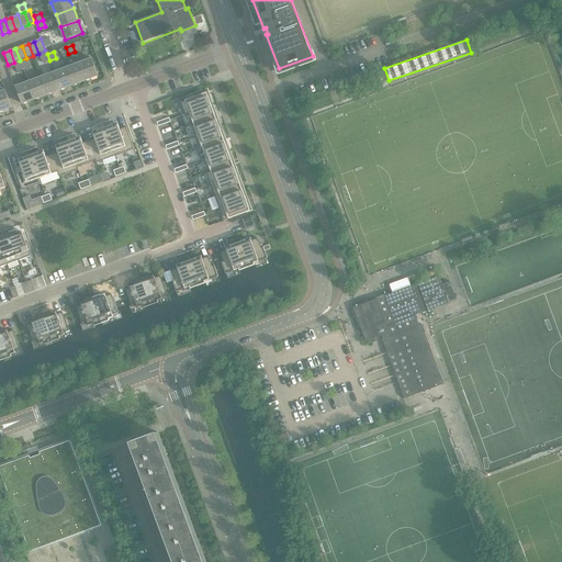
[(41,57),(43,64),(49,60),(47,54),(41,57)]
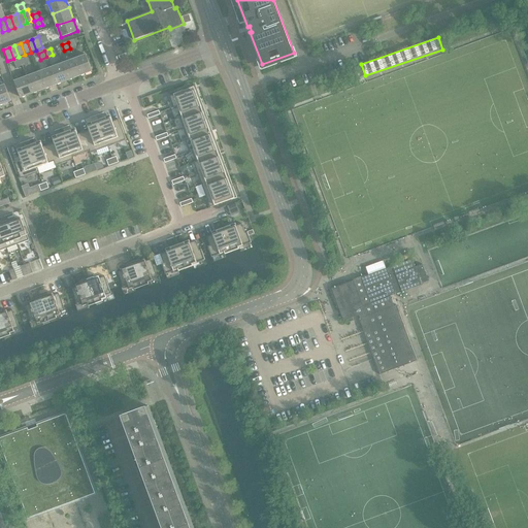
[(87,55),(74,60),(80,76),(93,71),(87,55)]
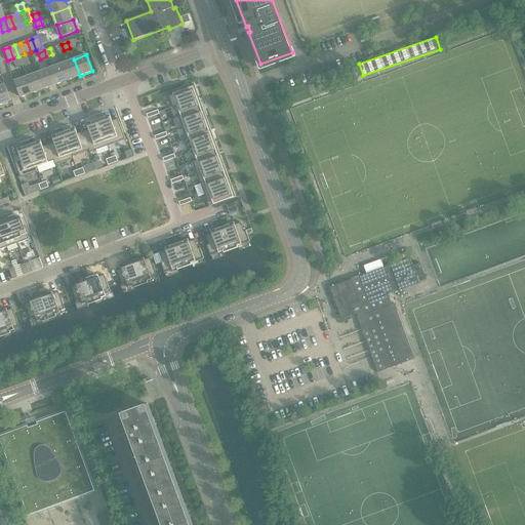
[(27,57),(21,59),(23,66),(29,64),(27,57)]
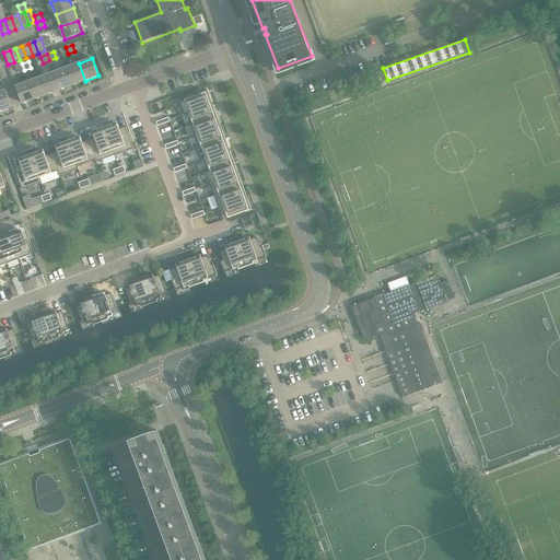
[(18,72),(24,70),(22,63),(15,66),(18,72)]
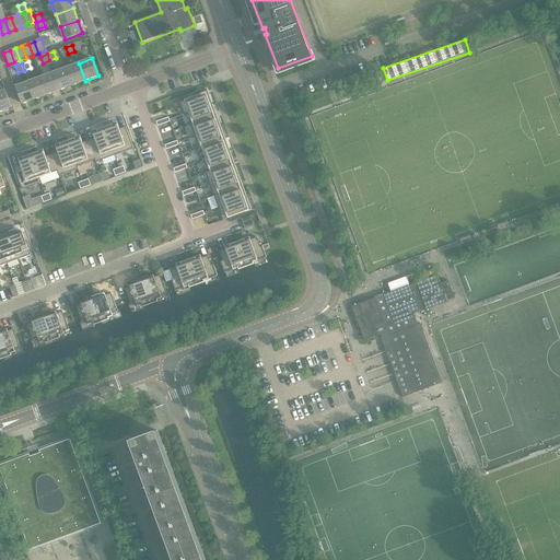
[(79,63),(67,68),(73,85),(85,81),(79,63)]
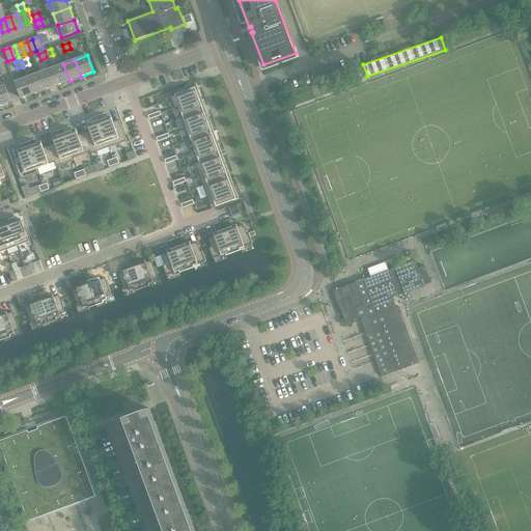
[(70,81),(63,64),(51,68),(57,85),(70,81)]
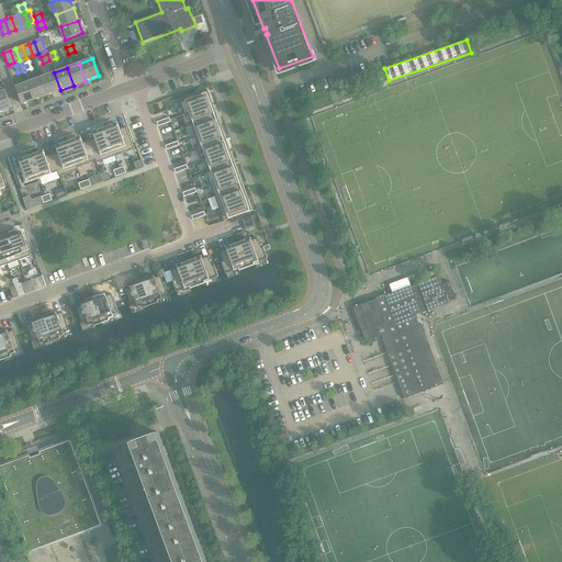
[(54,72),(42,77),(48,94),(60,90),(54,72)]
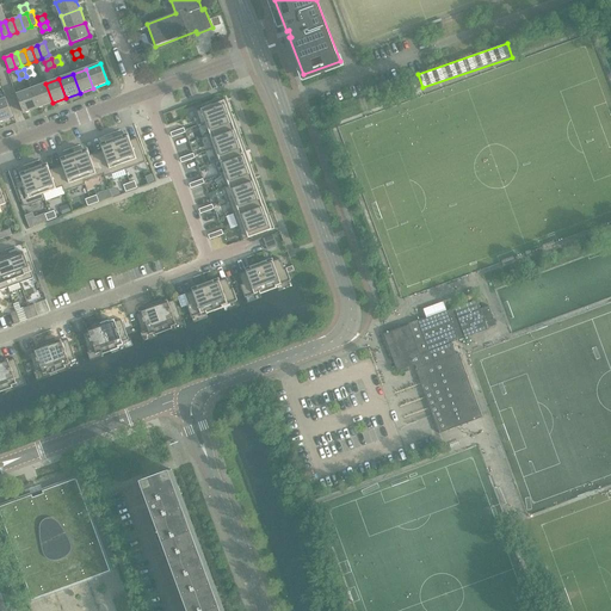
[(53,103),(45,84),(31,90),(38,109),(53,103)]
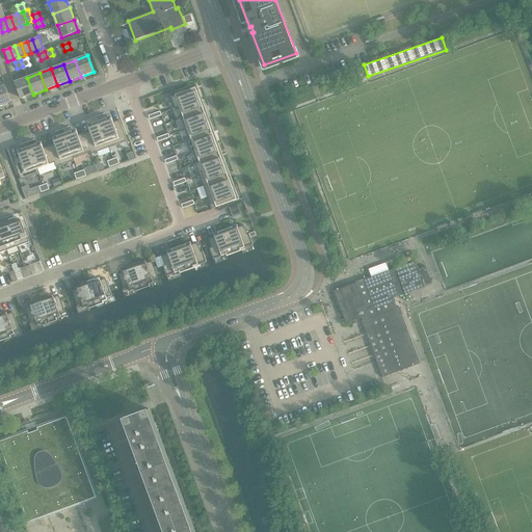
[(21,99),(33,95),(27,78),(15,82),(21,99)]
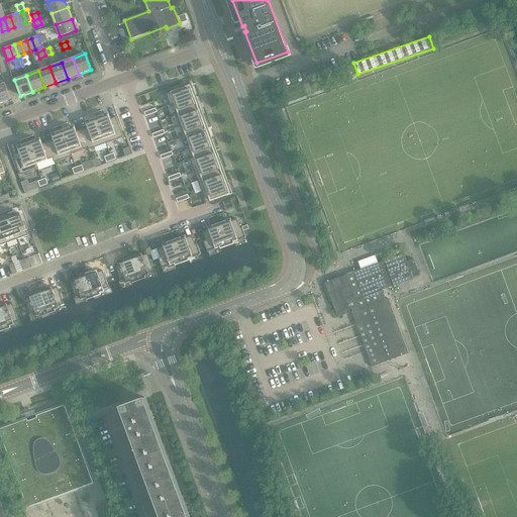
[(5,84),(0,85),(0,103),(11,99),(5,84)]
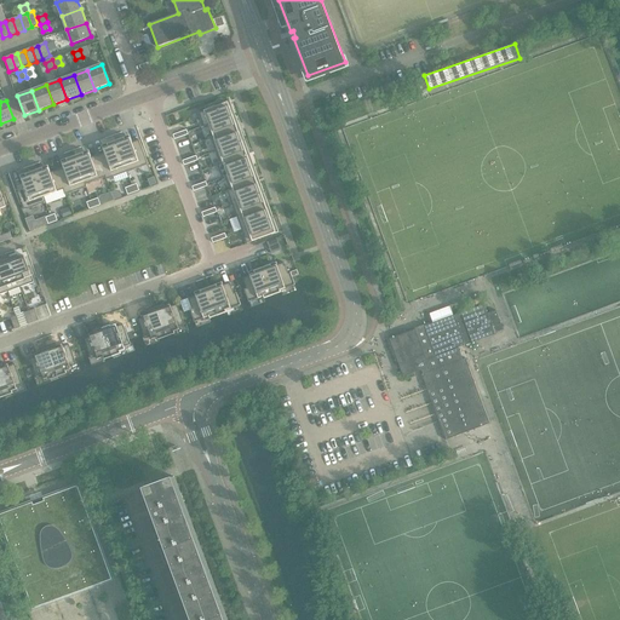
[(228,103),(217,107),(216,104),(206,108),(207,110),(205,112),(210,125),(235,115),(231,105),(229,107),(228,103)]
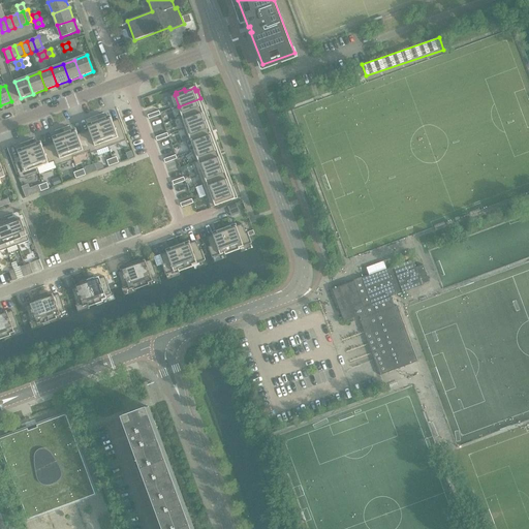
[(201,107),(204,106),(200,98),(179,106),(183,118),(203,110),(201,107)]
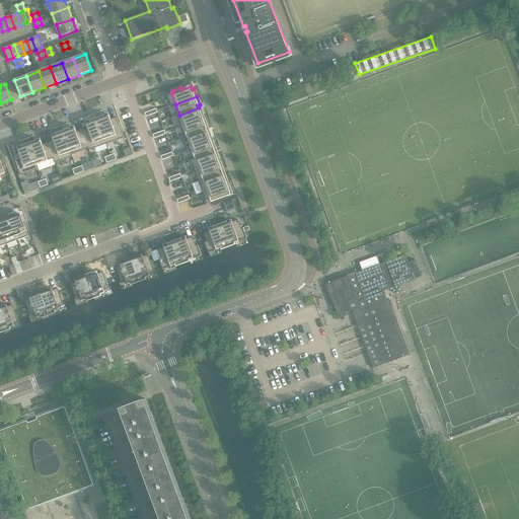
[(183,126),(205,119),(202,110),(200,110),(199,107),(179,116),(183,126)]
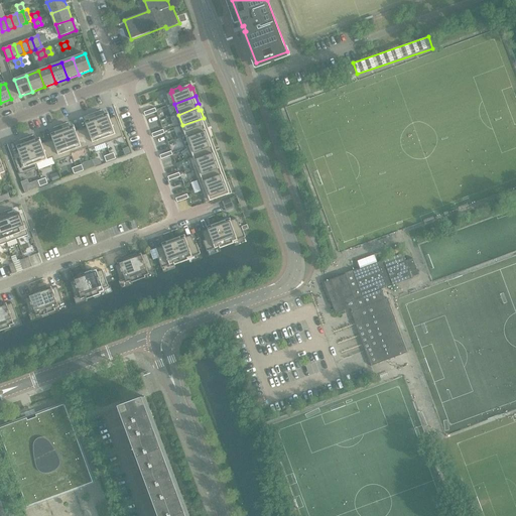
[(111,122),(109,115),(105,117),(104,115),(97,118),(105,139),(122,132),(117,120),(111,122)]
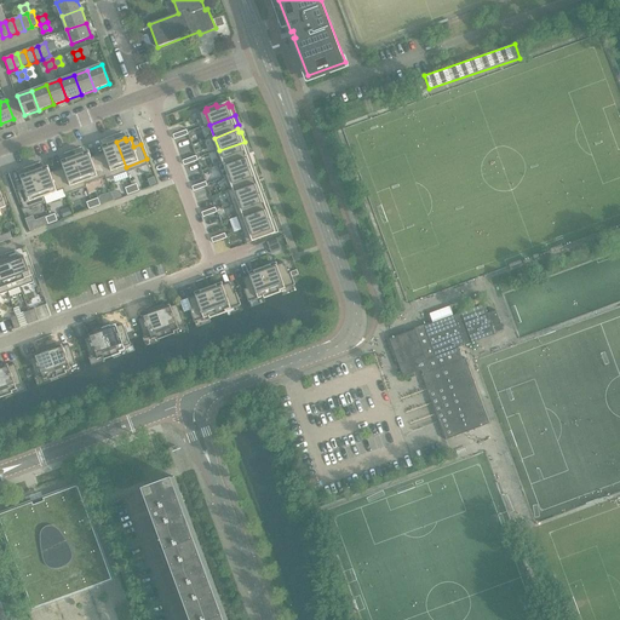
[(103,148),(107,156),(99,159),(105,174),(126,167),(116,142),(108,144),(108,147),(103,148)]
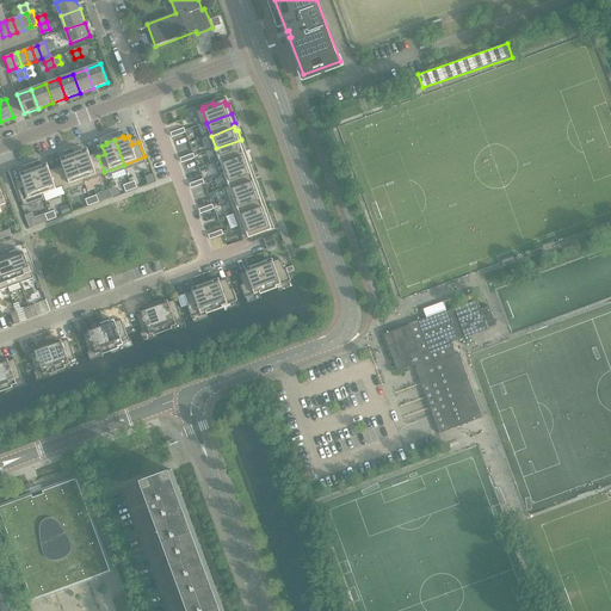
[(216,148),(221,161),(244,153),(242,149),(245,148),(241,140),(216,148)]
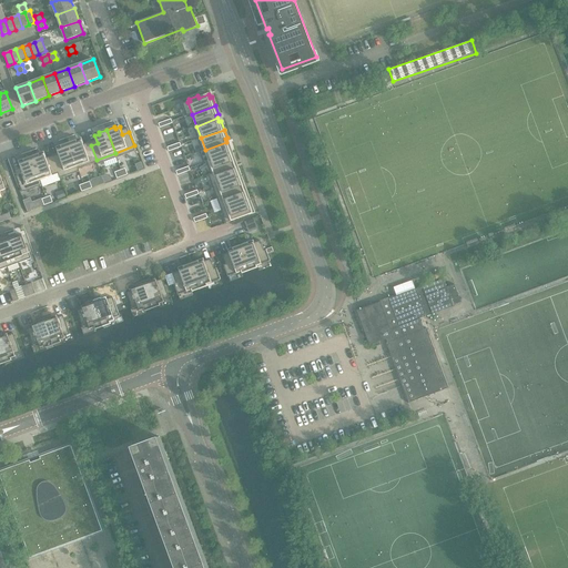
[(97,160),(91,145),(84,148),(82,141),(78,142),(77,141),(69,143),(78,166),(97,160)]
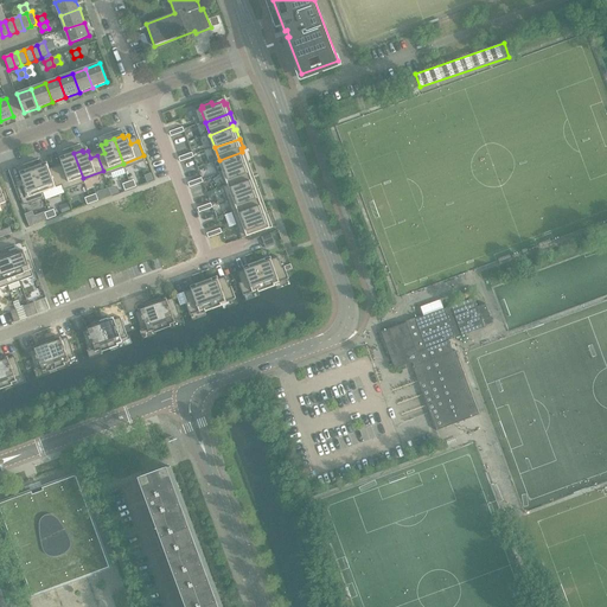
[(219,160),(224,173),(249,164),(246,154),(243,155),(242,152),(219,160)]
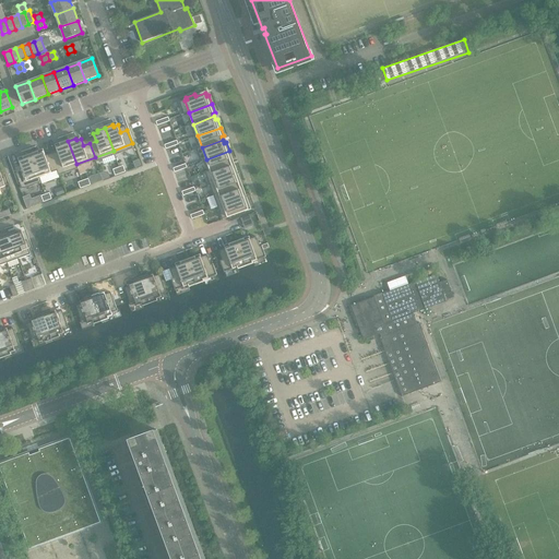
[(59,155),(52,157),(58,171),(76,164),(68,141),(60,144),(60,145),(56,147),(59,155)]
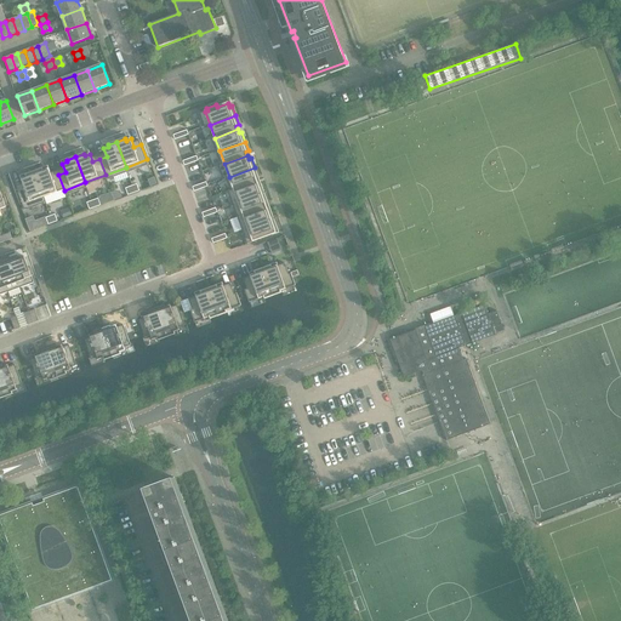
[(229,177),(234,189),(257,181),(256,177),(258,177),(255,167),(229,177)]
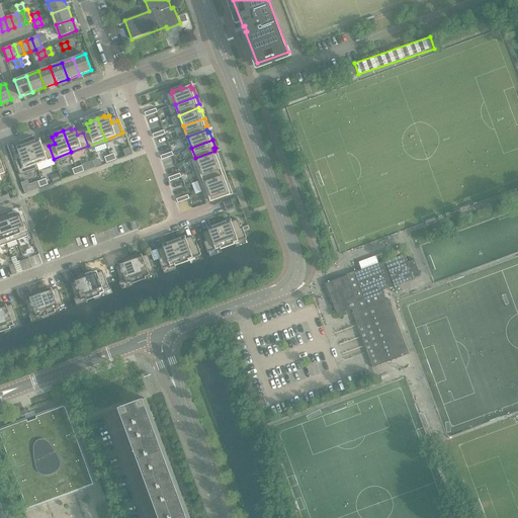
[(36,143),(35,141),(28,144),(36,165),(54,159),(49,146),(44,148),(40,141),(36,143)]
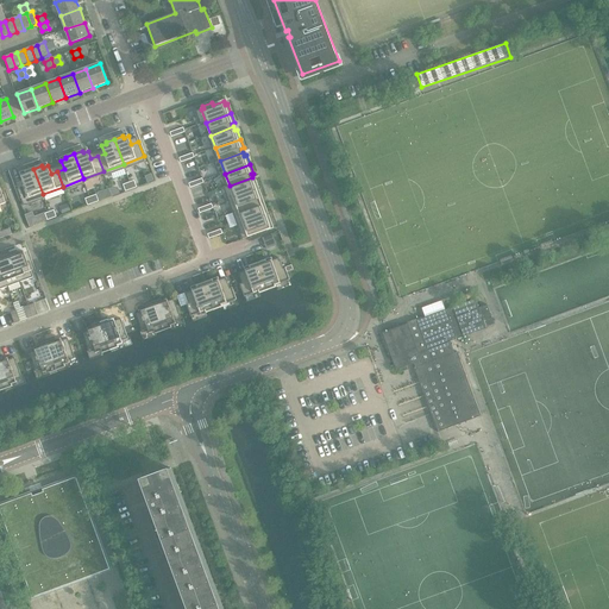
[(43,194),(33,169),(25,171),(26,174),(22,175),(24,183),(17,186),(23,201),(43,194)]
